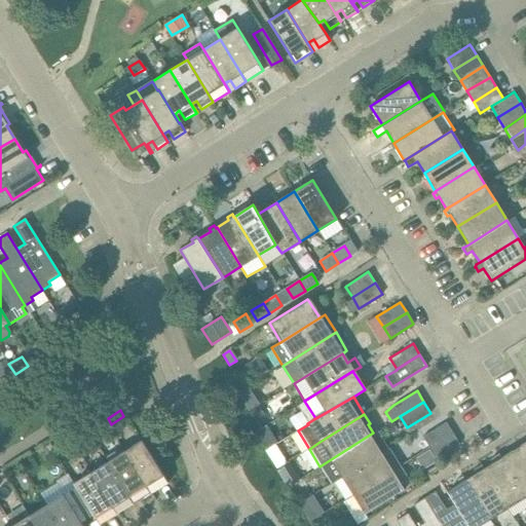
[(105,420),(89,430),(97,441),(112,430),(105,420)]
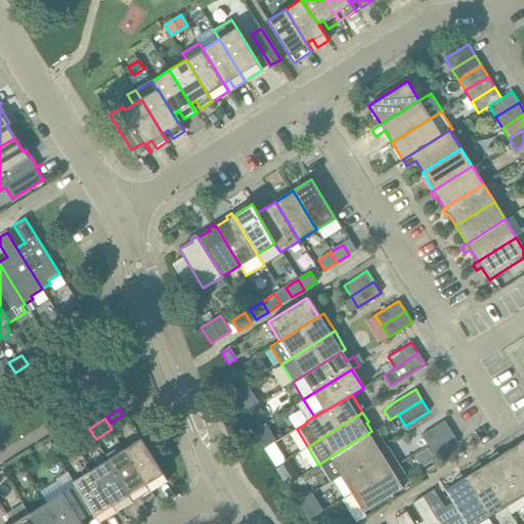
[(421,435),(427,446),(450,431),(444,421),(421,435)]
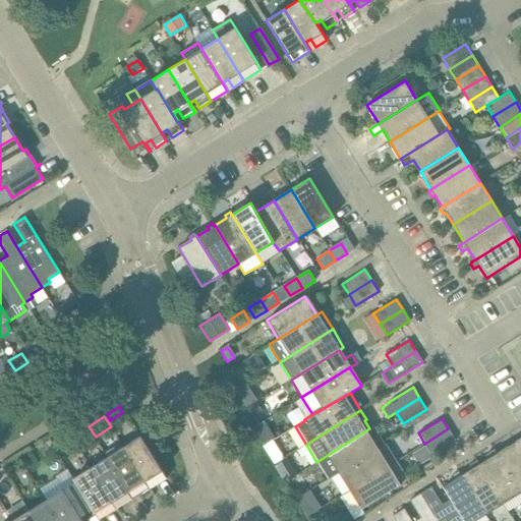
[(369,428),(316,462),(328,479),(338,473),(384,445),(372,426),(369,428)]
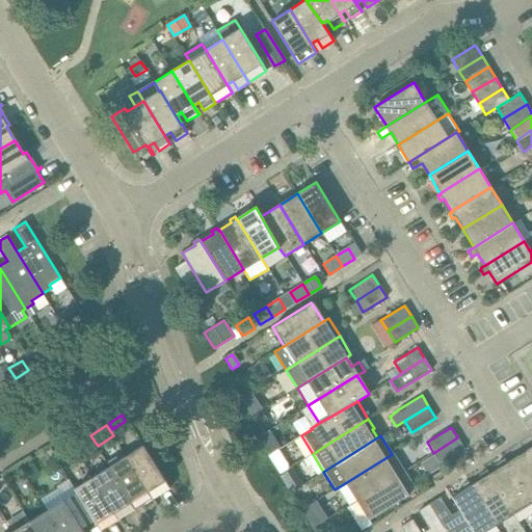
[(441,463),(448,459),(464,449),(457,437),(433,453),(441,463)]
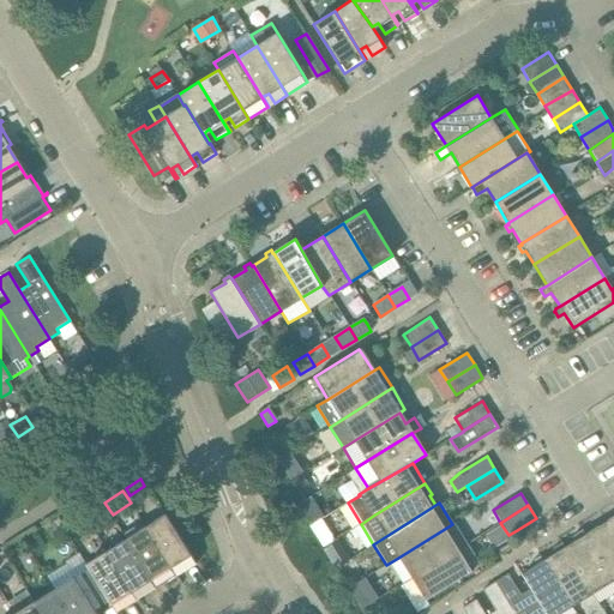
[(197,563),(166,515),(145,527),(172,567),(178,564),(182,571),(197,563)]
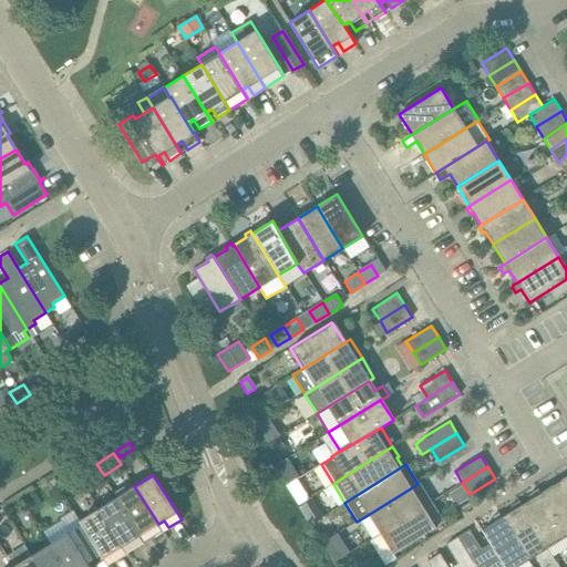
[(566,493),(559,482),(540,494),(566,536),(566,535),(566,493)]
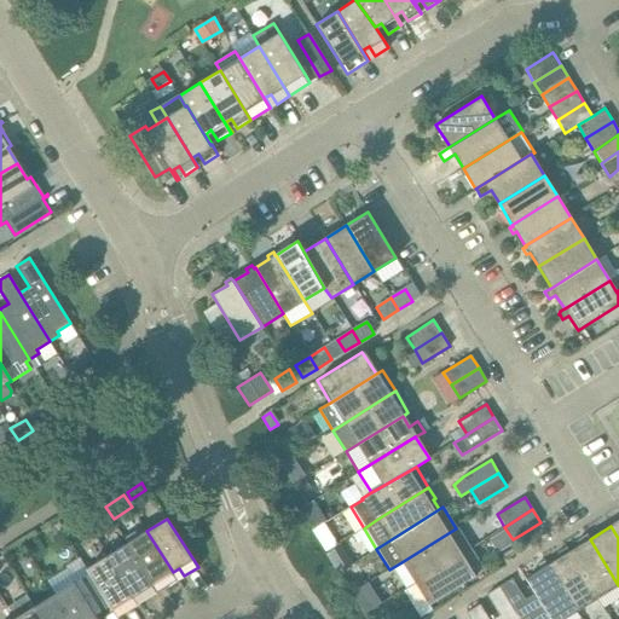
[(456,528),(401,562),(415,583),(470,549),(470,548),(458,527),(456,528)]
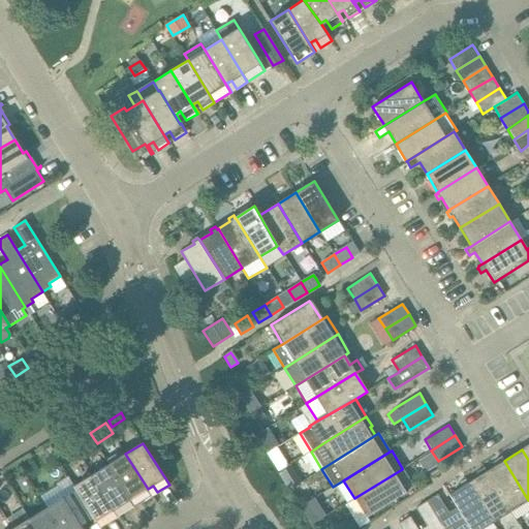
[(431,452),(416,462),(424,472),(438,463),(431,452)]
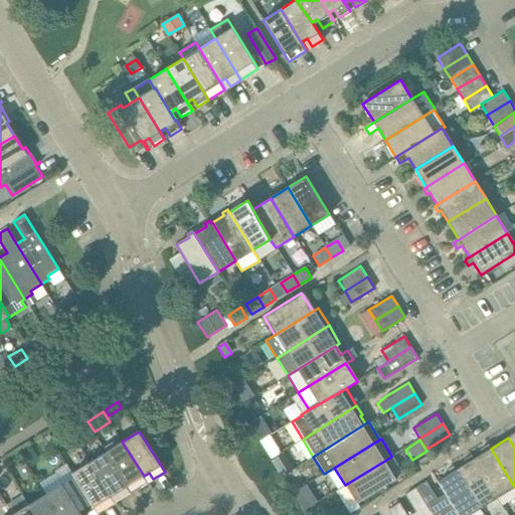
[(148,483),(144,476),(122,442),(106,453),(127,486),(133,483),(137,490),(148,483)]
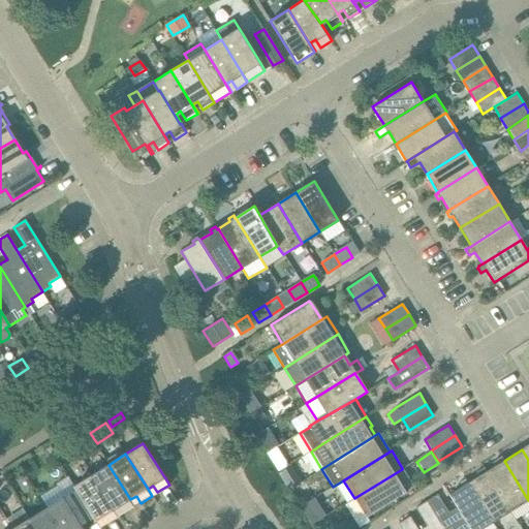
[(497,465),(487,472),(511,511),(528,500),(504,461),(501,457),(494,461),(497,465)]
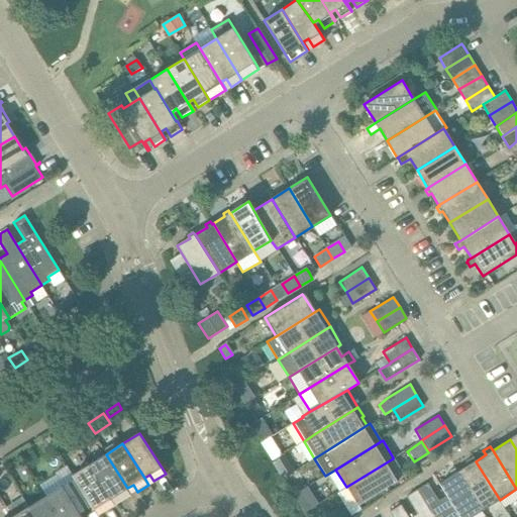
[(106,454),(90,464),(111,498),(117,495),(121,502),(132,495),(127,488),(106,454)]
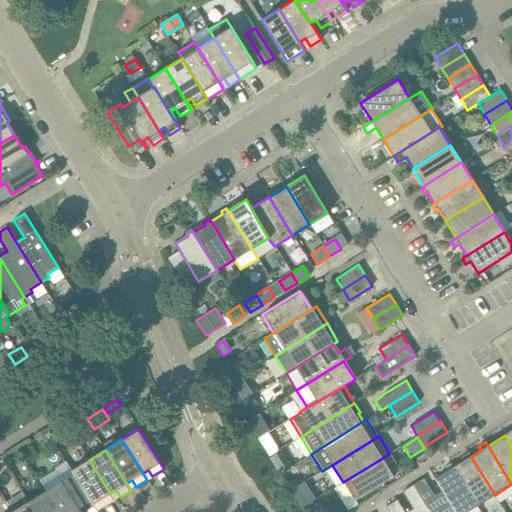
[(278,452),(271,456),(276,465),(283,460),(278,452)]
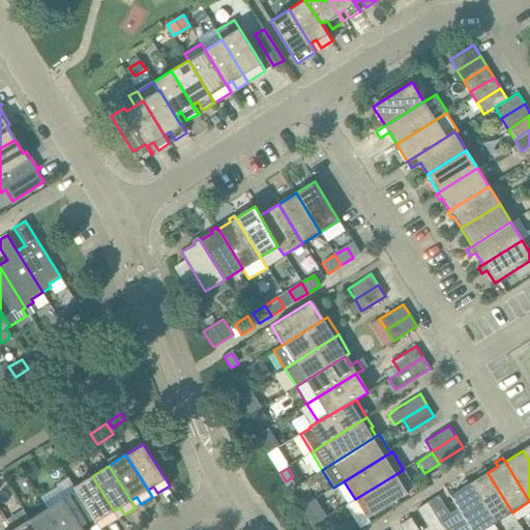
[(480,477),(469,483),(494,524),(512,512),(488,473),(484,468),(477,473),(480,477)]
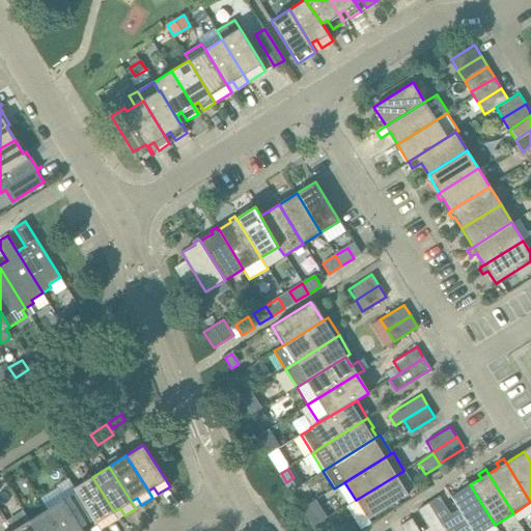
[(410,481),(403,471),(356,500),(367,519),(408,495),(407,494),(413,491),(408,482),(410,481)]
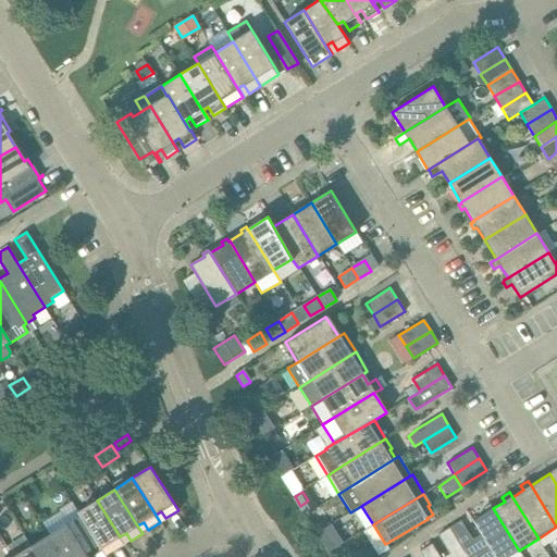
[(78,512),(101,548),(108,544),(113,552),(125,544),(120,536),(97,500),(78,512)]
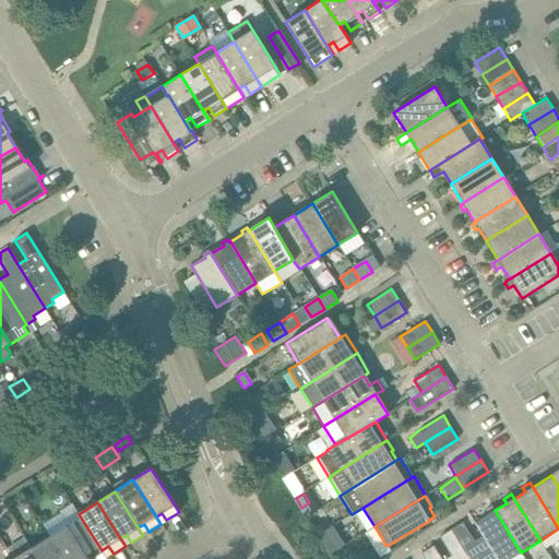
[(497,558),(509,558),(521,552),(495,510),(475,523),(483,535),(497,558)]
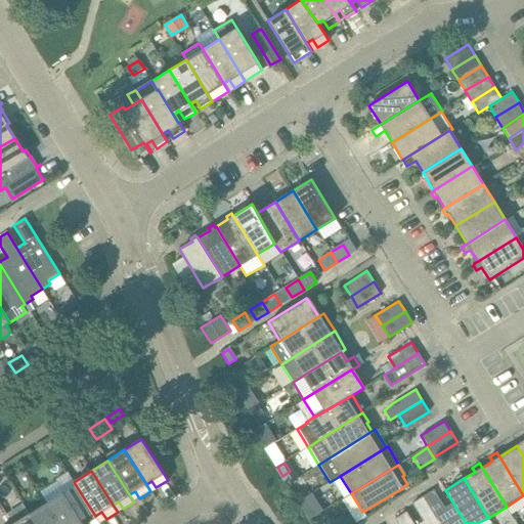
[(433,489),(423,495),(440,523),(466,523),(452,501),(444,508),(433,489)]
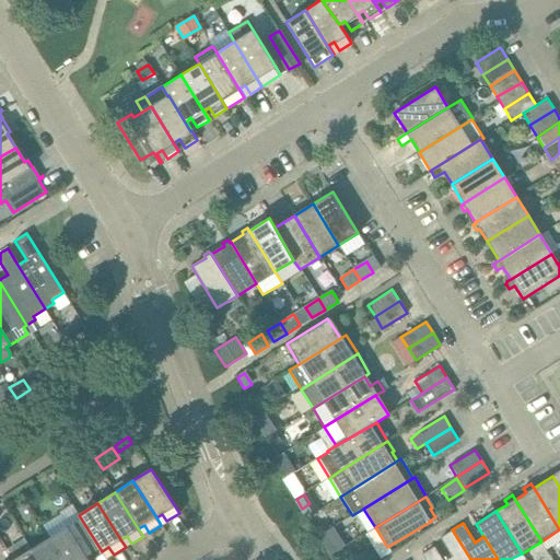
[(89,559),(68,526),(49,537),(63,559),(89,559)]
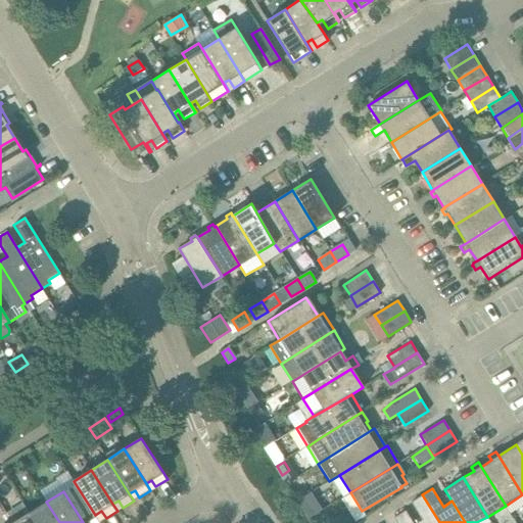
[(312,492),(298,501),(300,506),(315,497),(312,492)]
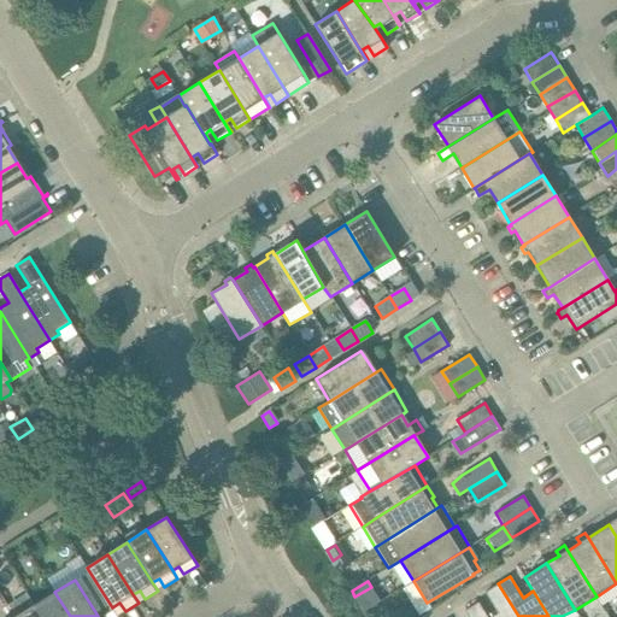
[(518,616),(498,583),(485,592),(498,613),(491,616),(518,616)]
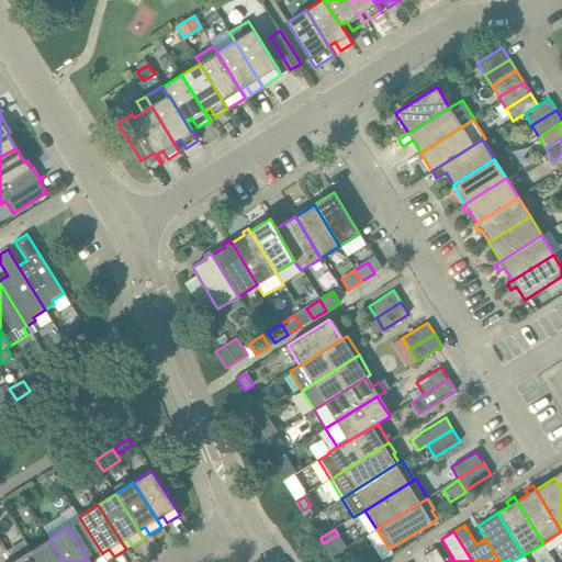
[(23,538),(6,549),(13,561),(38,561),(32,551),(23,538)]
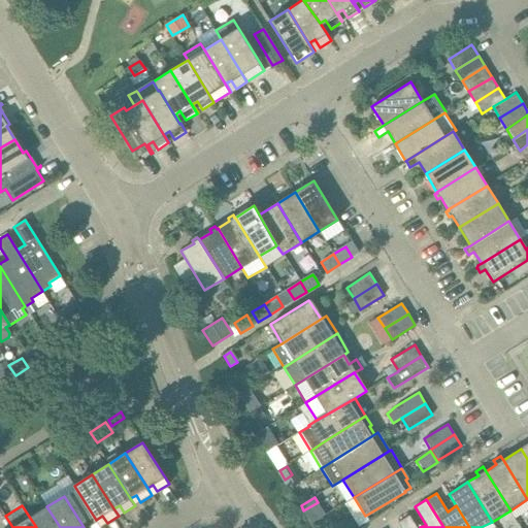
[(60,527),(46,506),(30,518),(36,527),(60,527)]
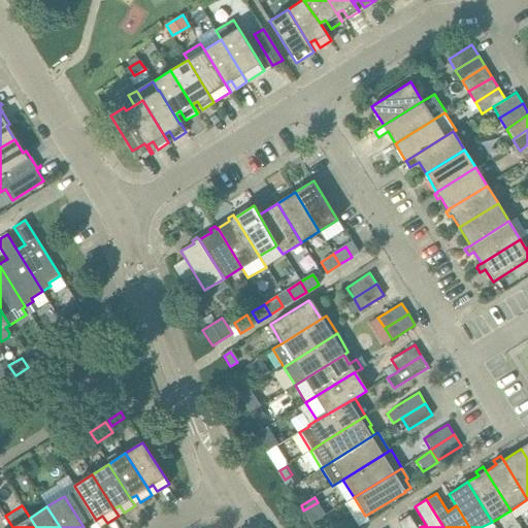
[(417,527),(408,515),(397,522),(400,527),(417,527)]
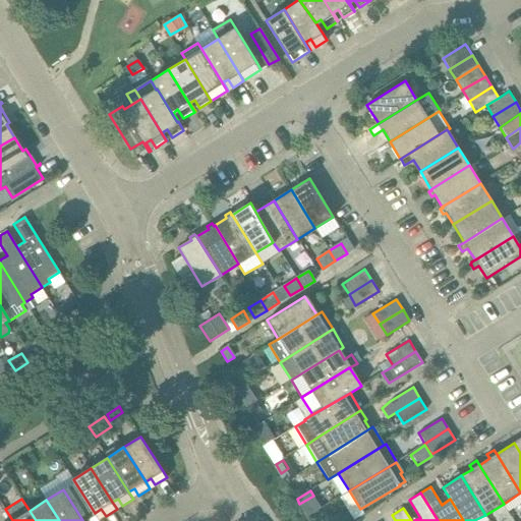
[(348,512),(341,516),(343,520),(350,520),(352,520),(348,512)]
